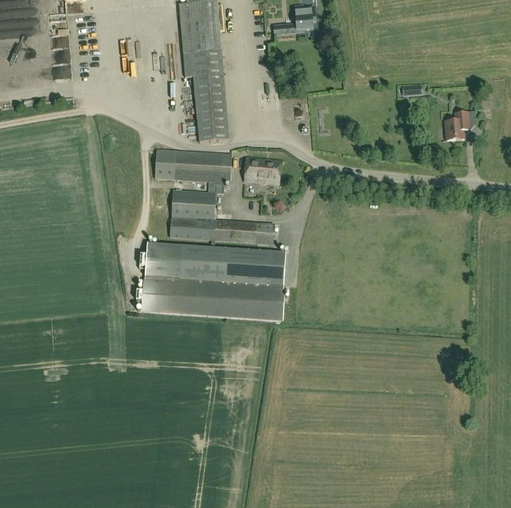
[(184,0),(197,141),(230,136),(217,0),(184,0)]
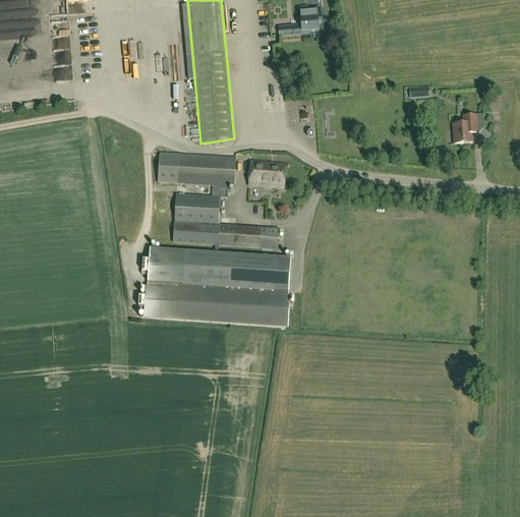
[(278,34),(304,31),(304,29),(318,26),(316,21),(320,20),(319,6),(306,7),(306,4),(299,5),(300,22),(278,24),(278,34)]
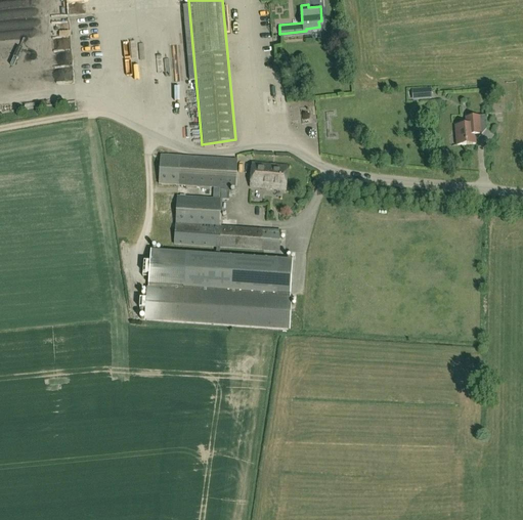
[(455,142),(474,141),(473,125),(479,125),(478,113),(467,114),(467,118),(464,121),(454,122),(455,142)]
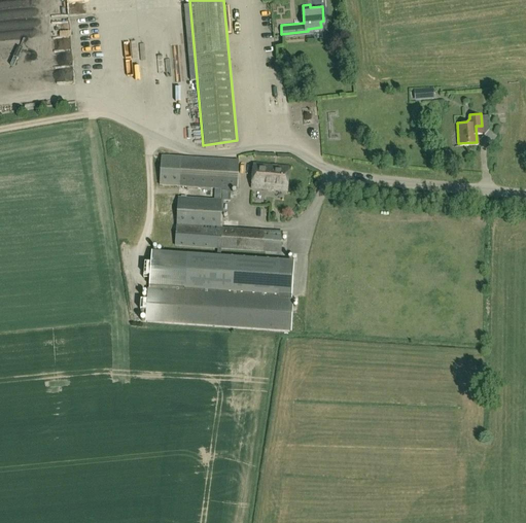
[(220,245),(235,246),(280,249),(281,230),(221,225),(223,197),(230,198),(231,185),(236,186),(238,158),(180,153),(161,152),(159,181),(178,182),(220,185),(219,197),(177,194),(174,241),(216,244),(216,253),(219,253),(220,245)]
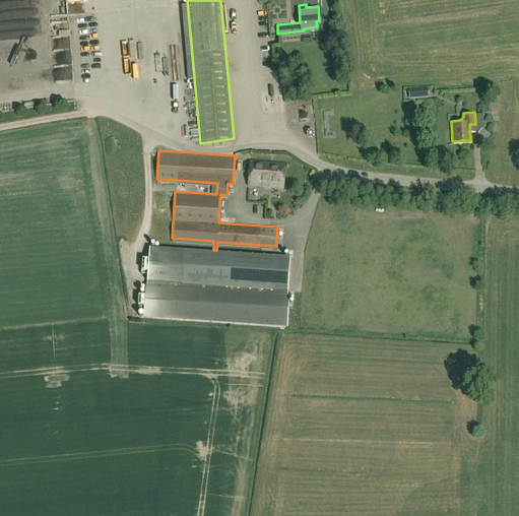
[(284,160),(249,157),(247,183),(282,187),(284,160)]
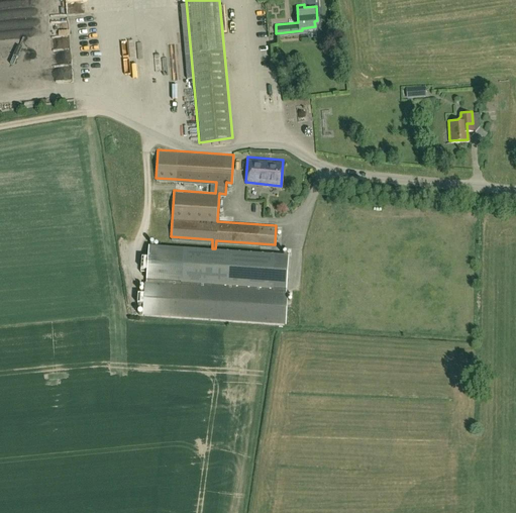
[(137,304),(143,305),(142,313),(283,322),(288,252),(215,248),(212,248),(147,243),(146,254),(140,253),(139,270),(145,270),(144,292),(138,292),(137,304)]
